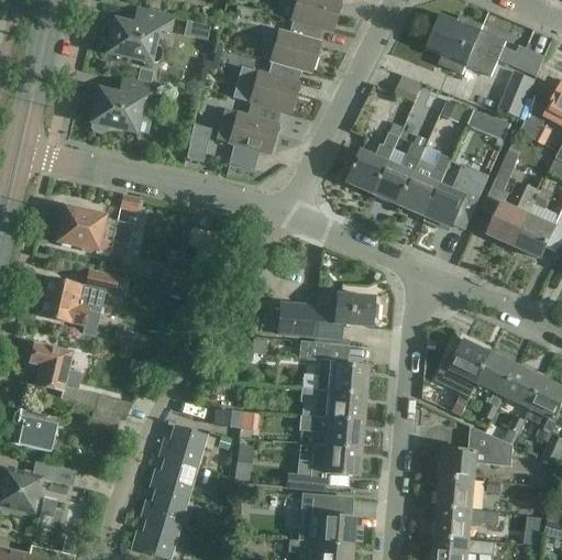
[(259,14),(275,19),(279,0),(250,0),(262,3),(259,14)]
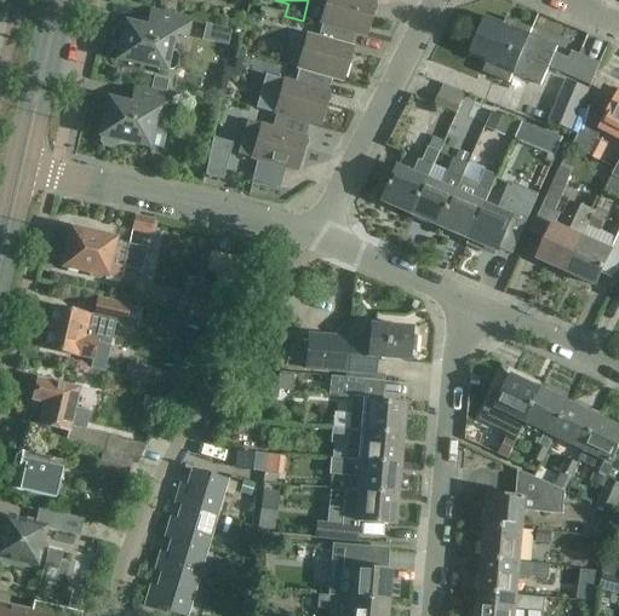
[(326,0),(320,23),(354,33),(365,35),(376,0),(373,0),(326,0)]
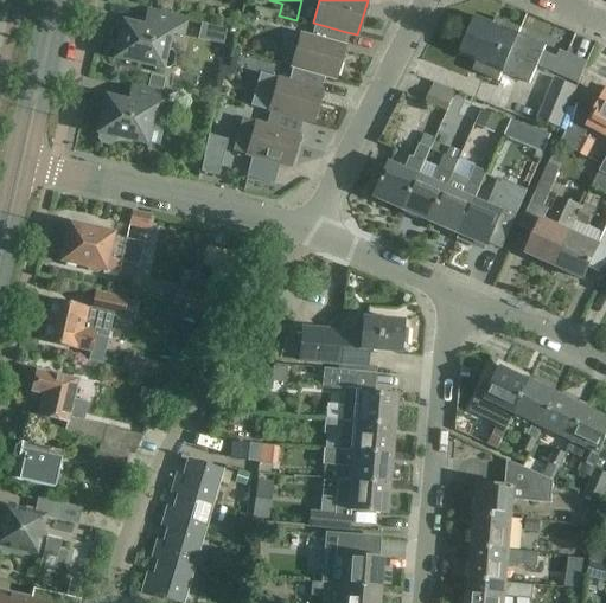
[(161,69),(163,66),(167,68),(171,65),(173,56),(171,52),(166,51),(170,33),(182,37),(185,19),(147,10),(144,26),(122,21),(114,58),(161,69)]
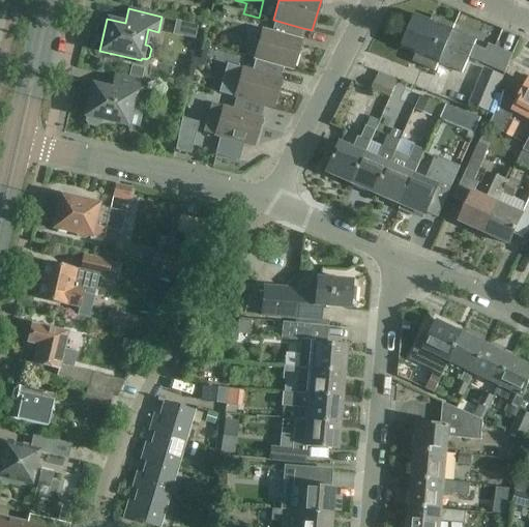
[(476,39),(465,35),(452,30),(454,23),(434,13),(432,21),(416,15),(409,31),(469,57),(476,39)]
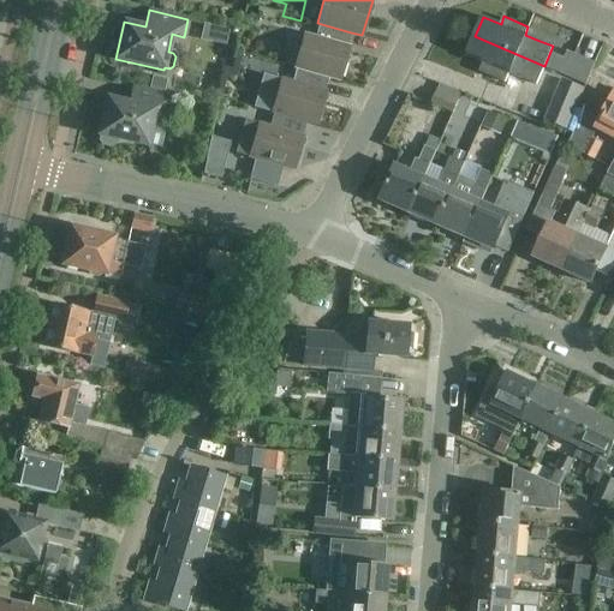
[(294,69),(327,77),(340,81),(349,46),(347,46),(351,33),(317,23),(314,37),(304,34),(294,69)]
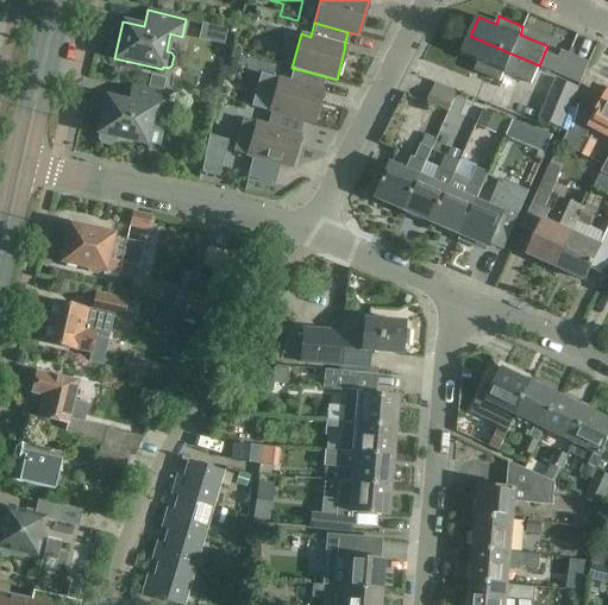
[(539,65),(470,36),(463,54),(478,61),(476,68),(501,80),(505,71),(519,77),(532,82),(539,65)]
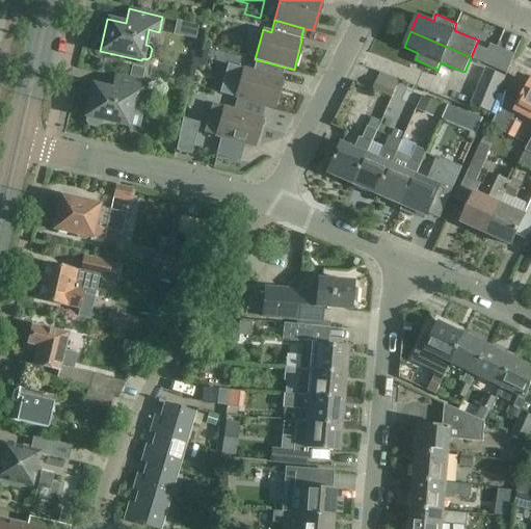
[(515,53),(492,43),(483,61),(507,72),(515,53)]
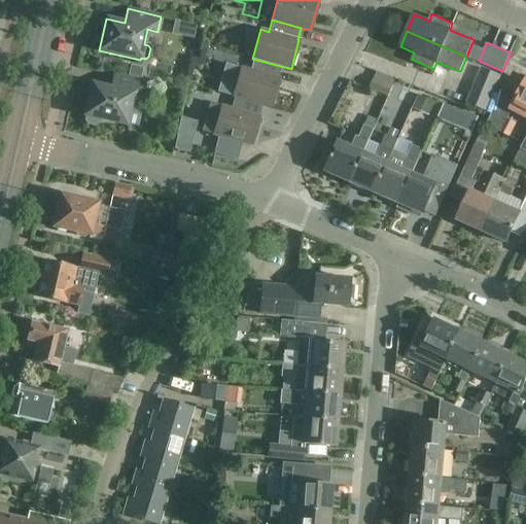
[(241,68),(234,96),(261,103),(272,106),(279,78),(277,77),(280,66),(252,59),(249,70),(241,68)]
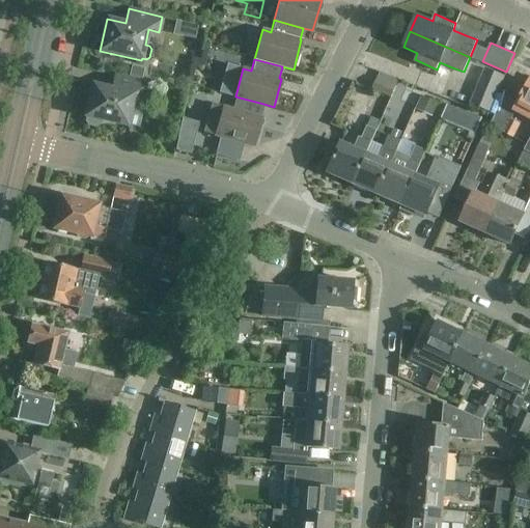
[(132,63),(130,74),(142,77),(145,66),(132,63)]
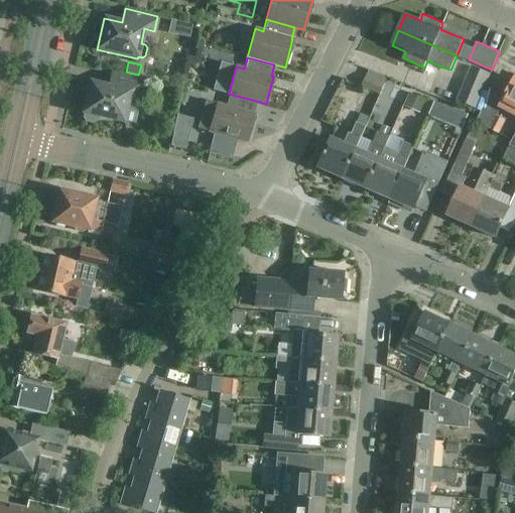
[(458,98),(478,107),(492,73),(472,63),(458,98)]
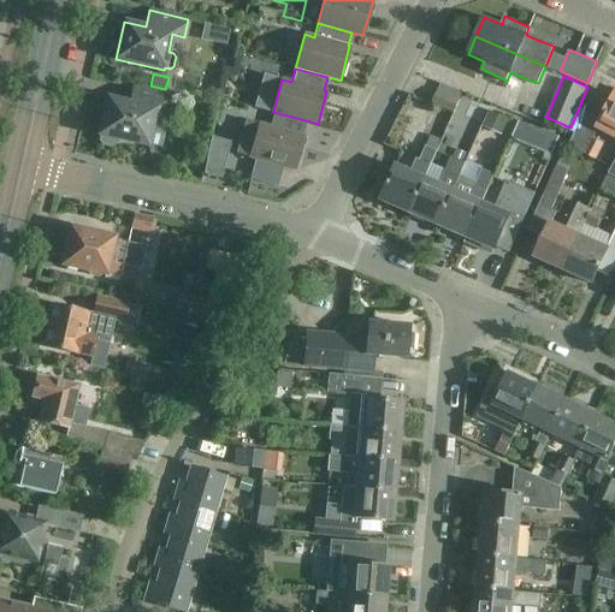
[(116,144),(117,140),(147,146),(155,110),(167,112),(171,95),(134,87),(130,102),(106,97),(98,135),(100,136),(99,141),(102,144),(111,147),(116,144)]
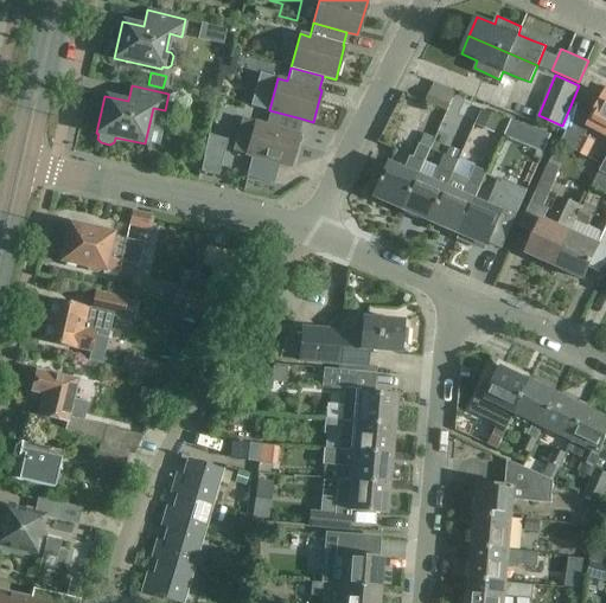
[(426,100),(447,109),(452,96),(432,87),(426,100)]
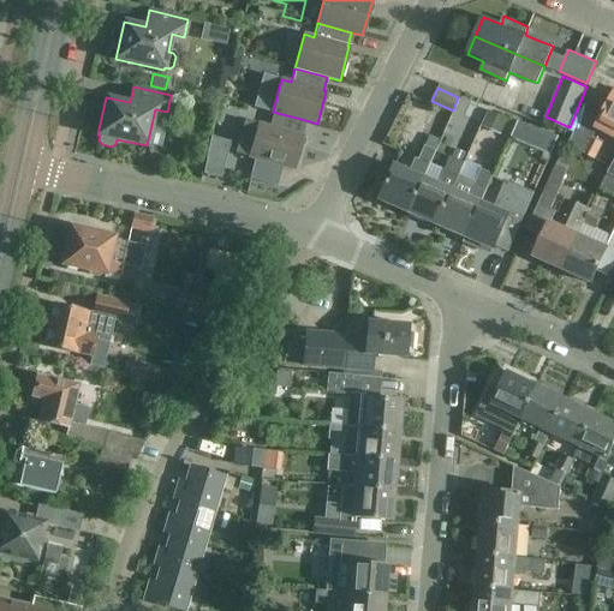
[(613,96),(602,118),(598,126),(613,133),(613,96)]
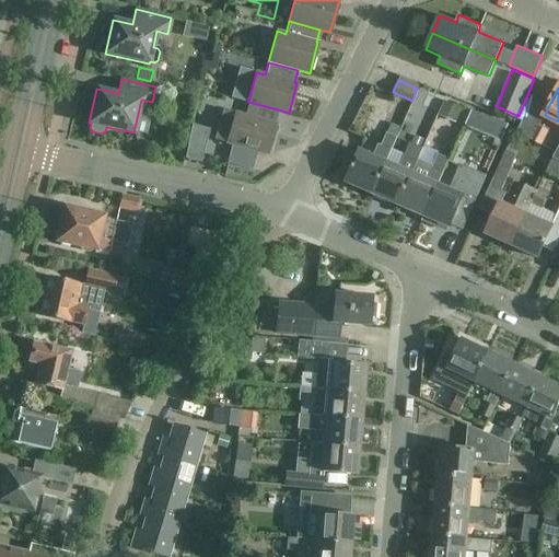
[(457,122),(463,107),(444,100),(439,113),(457,122)]
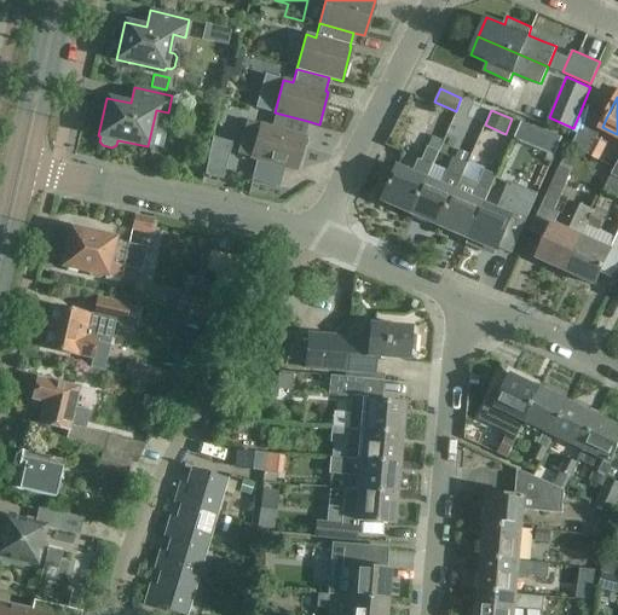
[(304,133),(307,121),(275,112),(271,126),(260,123),(252,158),(295,169),(305,135),(304,133)]
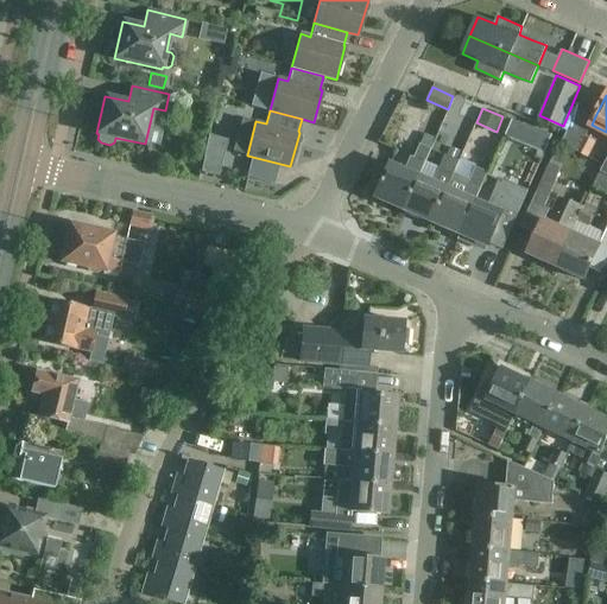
[(587,115),(577,110),(568,128),(562,141),(579,150),(586,134),(579,131),(587,115)]
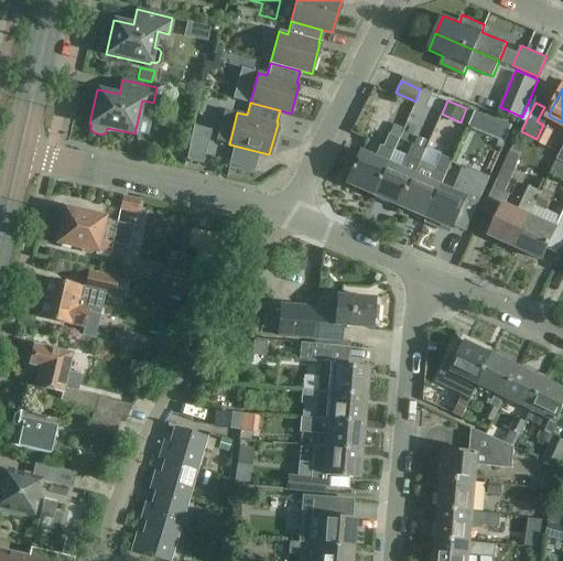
[(476,109),(469,123),(506,139),(512,123),(476,109)]
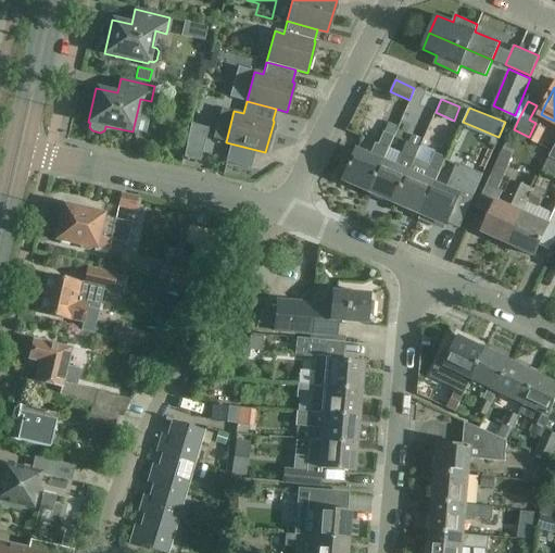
[(437,134),(451,139),(457,122),(444,116),(437,134)]
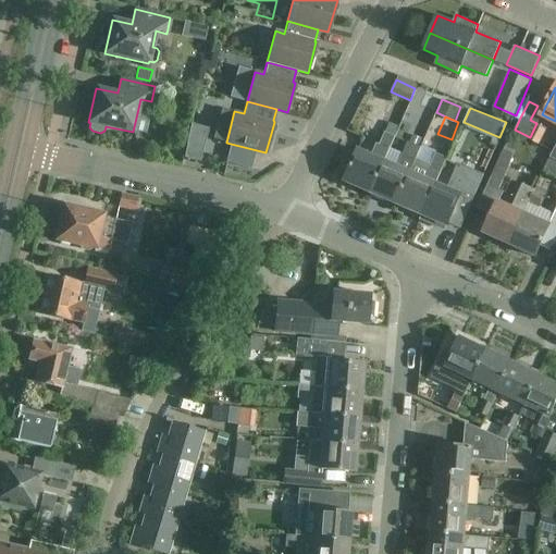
[(345,180),(371,192),(384,162),(400,124),(393,121),(393,122),(390,121),(381,143),(377,142),(371,156),(358,150),(345,180)]
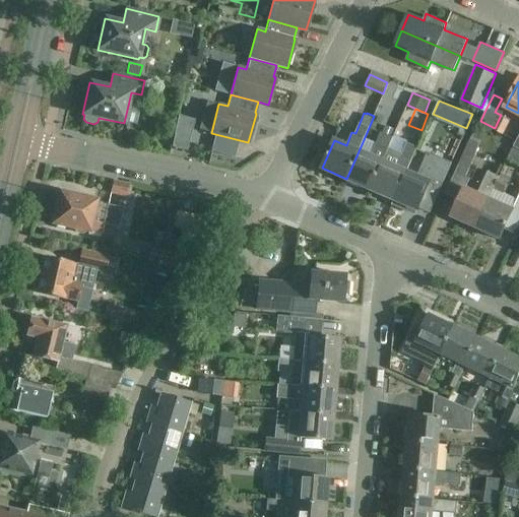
[(501,115),(495,128),(503,132),(510,120),(501,115)]
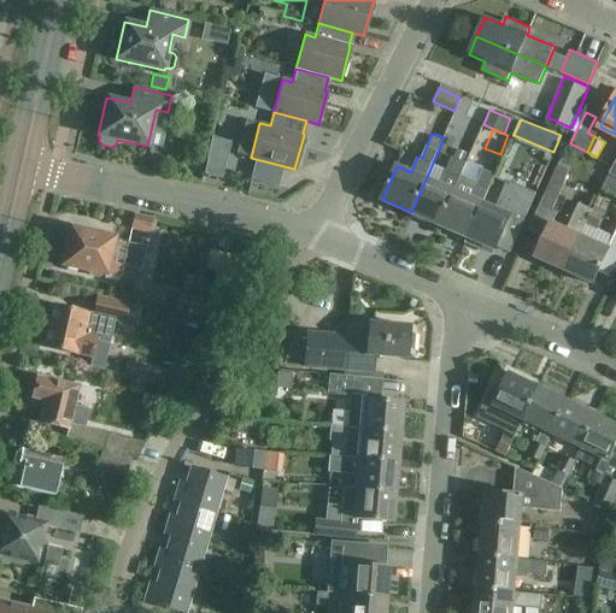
[(440,224),(455,192),(468,160),(452,154),(439,184),(426,180),(411,212),(440,224)]
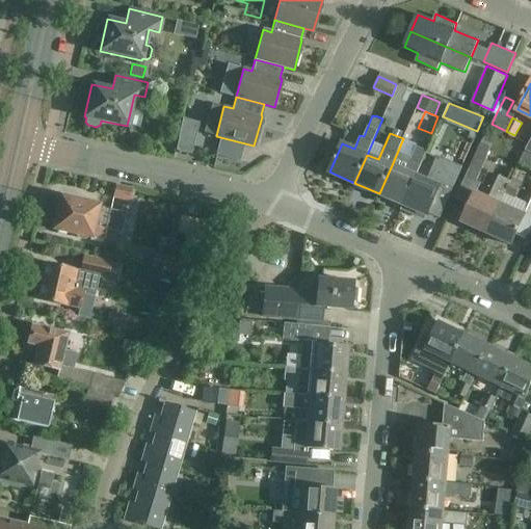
[(177,148),(191,152),(194,137),(180,134),(177,148)]
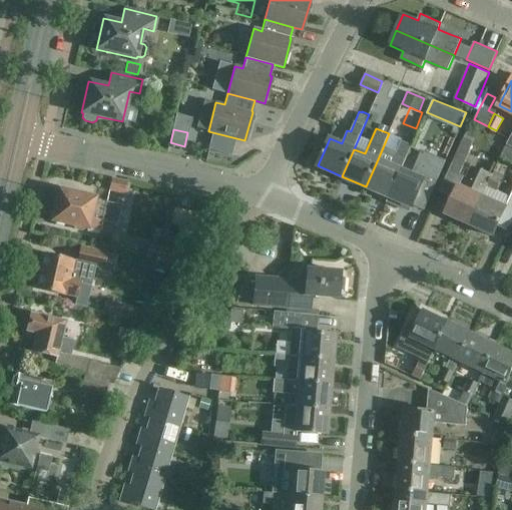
[(366,186),(389,196),(401,169),(415,137),(406,132),(403,139),(402,139),(391,164),(378,159),(366,186)]
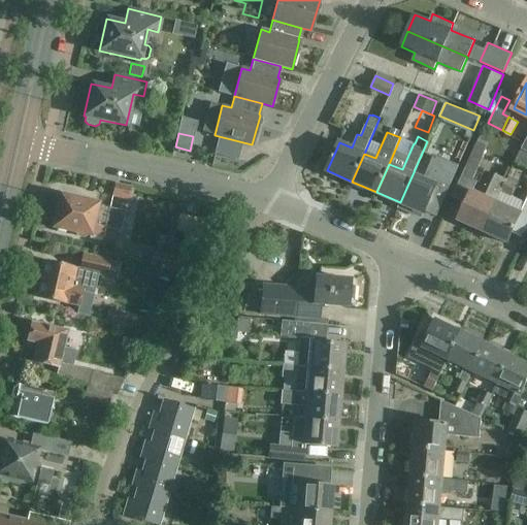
[(473,149),(485,154),(487,149),(486,148),(489,141),(479,137),(473,149)]
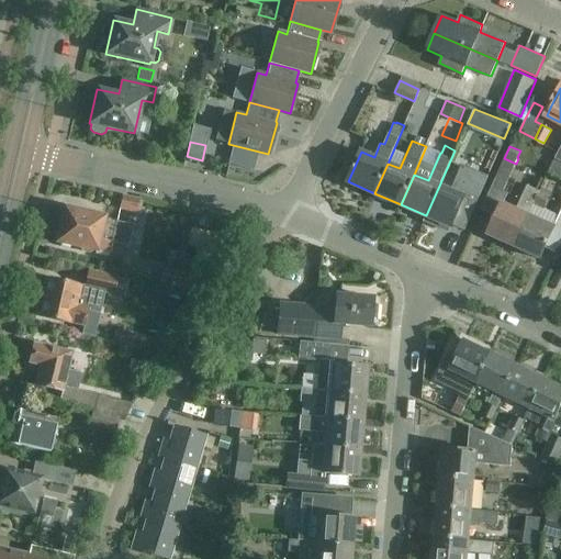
[(515,245),(526,220),(528,216),(534,204),(542,186),(541,186),(540,189),(528,183),(516,211),(503,204),(508,191),(505,189),(516,164),(504,158),(482,209),(497,216),(490,233),(515,245)]
